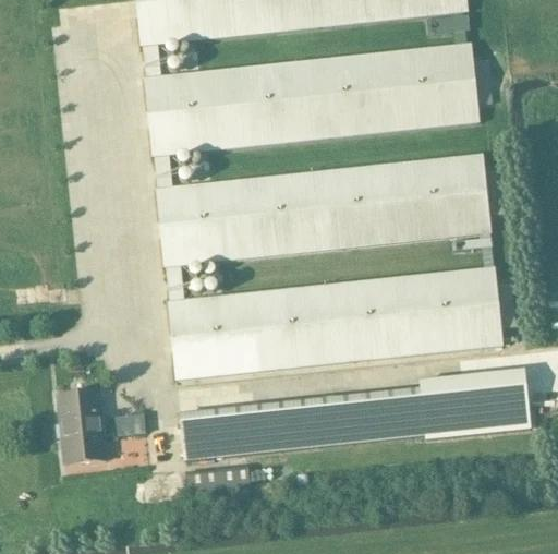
[(136,0),(141,41),(143,41),(146,75),(145,75),(153,154),(155,154),(158,188),(156,188),(165,267),(167,266),(170,301),(168,301),(177,380),(502,346),(494,266),(184,299),(181,265),(490,232),(482,154),(173,187),(169,152),(478,120),(471,41),(161,73),(157,39),(466,7),(465,0),(136,0)]
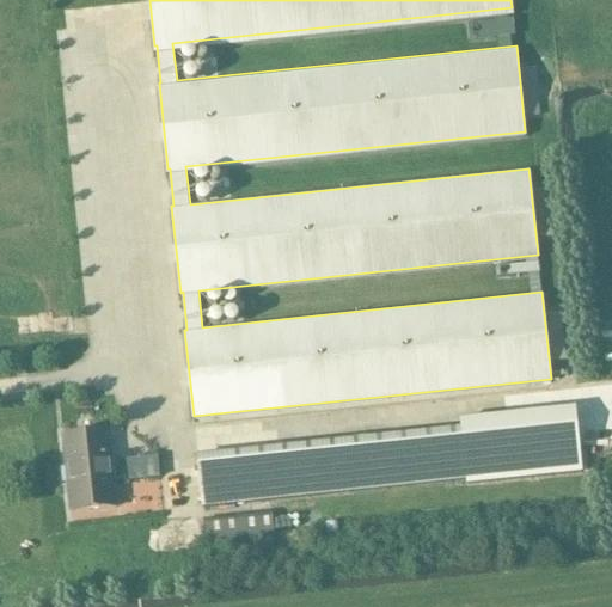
[(513,17),(467,22),(469,38),(515,34),(513,17)]
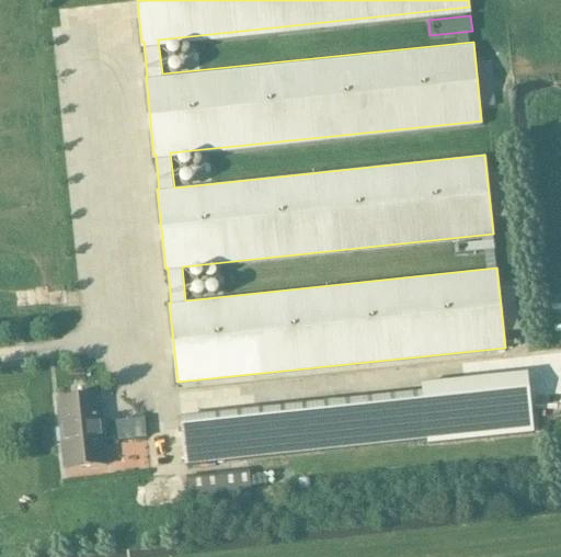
[(493,238),(455,242),(456,252),(494,248),(493,238)]
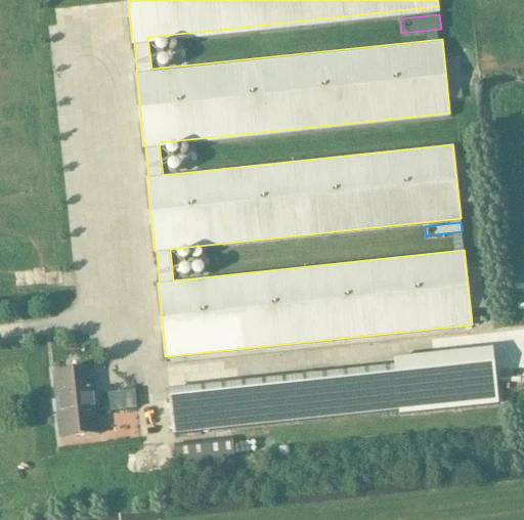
[(314,374),(169,389),(174,432),(318,417),(400,408),(400,412),(498,401),(492,348),(395,358),(396,366),(314,374)]
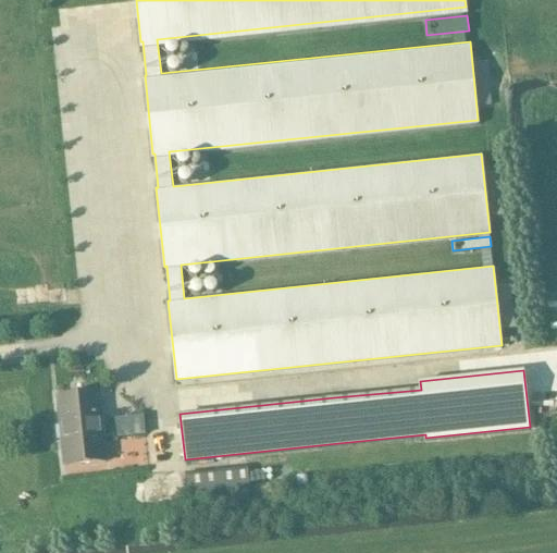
[(62,435),(103,431),(99,391),(58,395),(61,425),(58,425),(59,435),(62,435)]
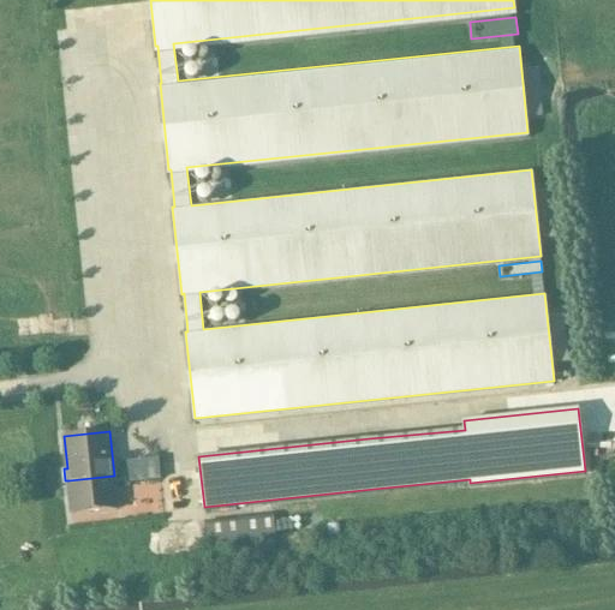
[(117,506),(114,476),(69,480),(72,510),(117,506)]
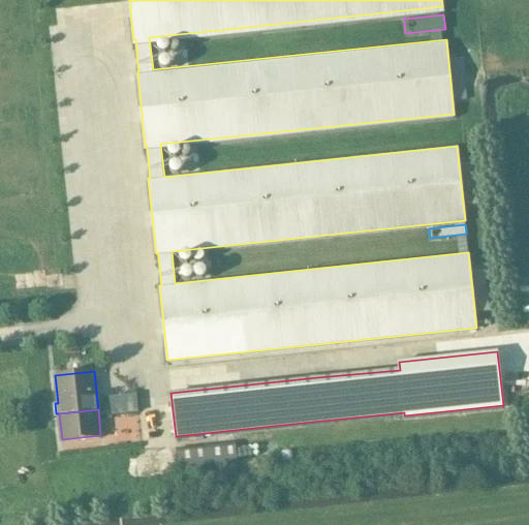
[(211,443),(176,446),(178,466),(213,463),(236,461),(234,441),(211,443)]
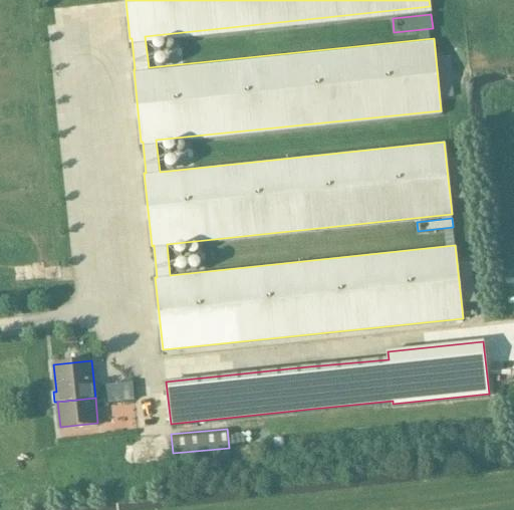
[(166,435),(157,437),(160,460),(169,458),(166,435)]
